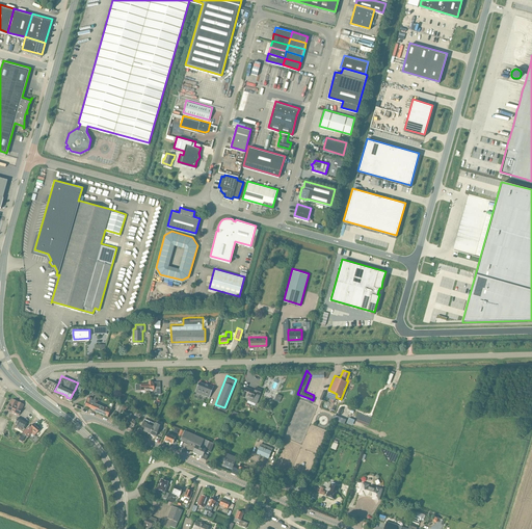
[(140,381),(136,381),(136,388),(140,388),(145,388),(147,390),(150,389),(150,388),(154,388),(154,392),(160,392),(160,385),(154,385),(154,381),(153,381),(153,379),(149,379),(149,381),(140,381)]
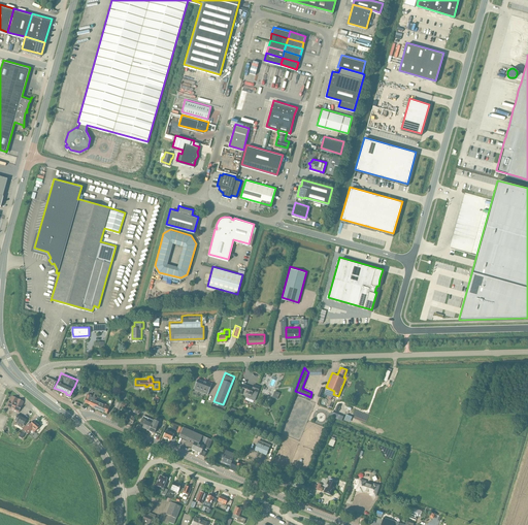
[(197,378),(194,385),(203,389),(203,391),(207,393),(212,382),(211,382),(206,380),(206,381),(203,380),(198,378),(197,378)]
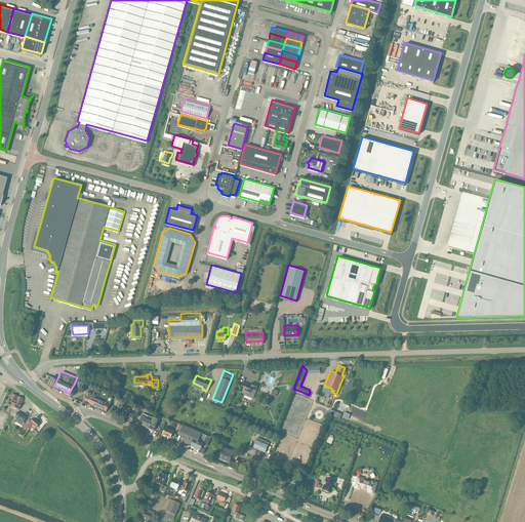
[(243,379),(239,389),(244,391),(243,393),(253,397),(256,389),(255,388),(258,383),(252,379),(251,384),(243,379)]
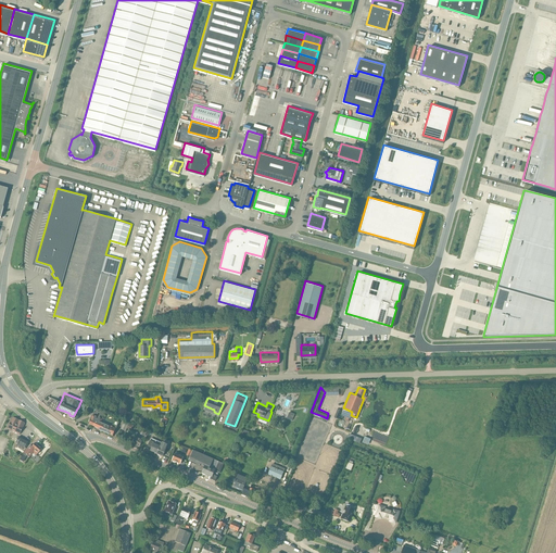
[(92,417),(89,423),(98,426),(101,420),(102,417),(103,414),(105,411),(104,411),(100,409),(98,407),(96,406),(93,413),(92,414),(91,417),(92,417)]
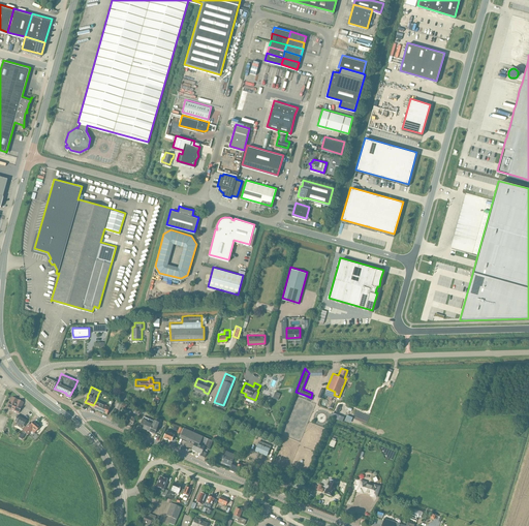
[(93,405),(93,406),(107,412),(111,405),(114,397),(100,391),(98,394),(97,397),(96,400),(93,405)]
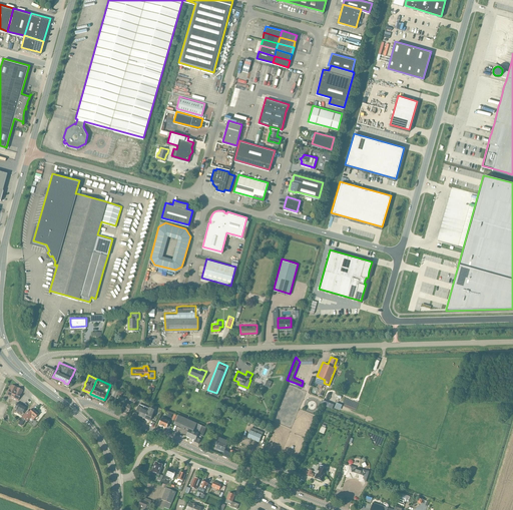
[(18,398),(23,388),(11,382),(7,393),(18,398)]
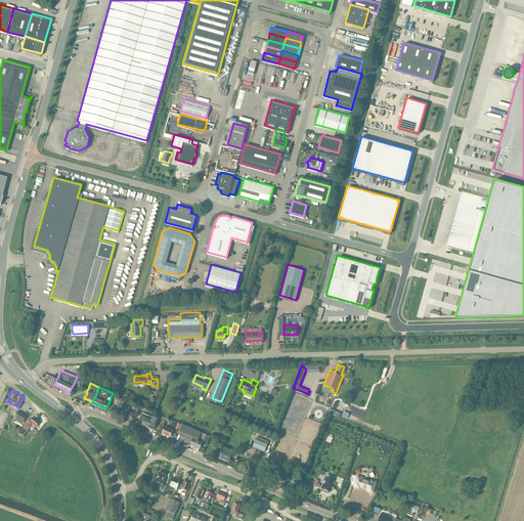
[(125,402),(127,398),(117,394),(114,402),(119,404),(120,400),(125,402)]
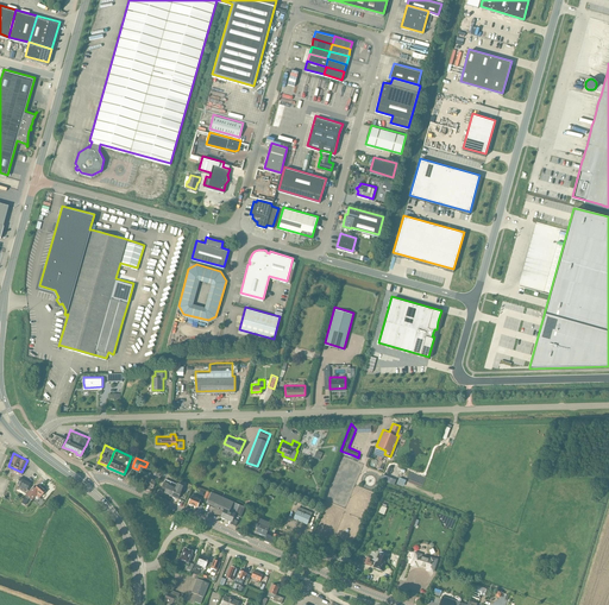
[(264,476),(270,478),(274,470),(267,467),(264,476)]
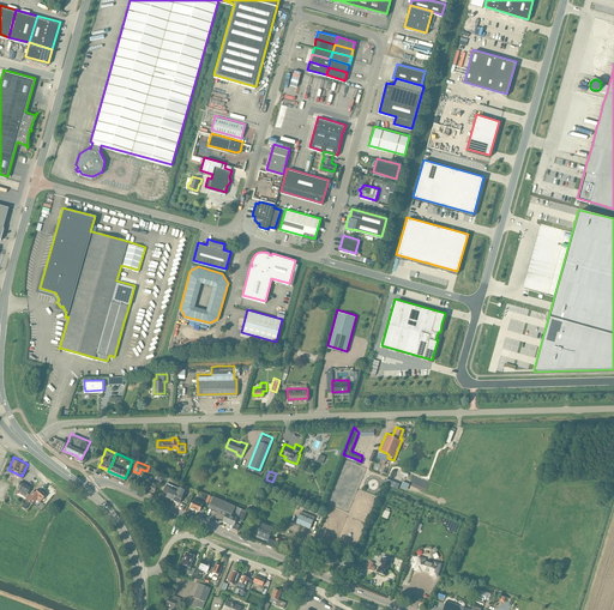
[(157,481),(149,477),(148,479),(146,479),(144,485),(154,490),(157,484),(156,483),(157,481)]
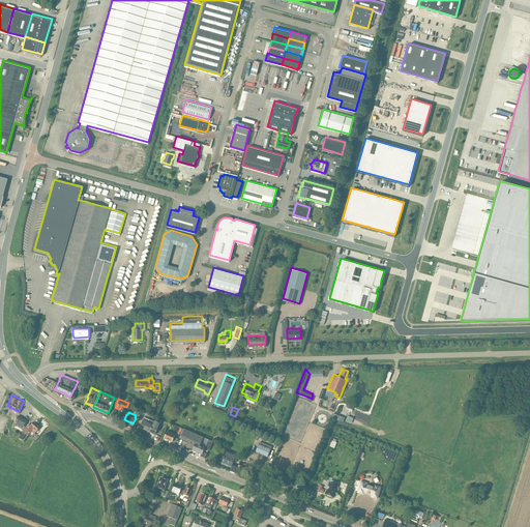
[(23,430),(25,425),(24,425),(27,418),(18,413),(15,419),(17,420),(13,425),(23,430)]
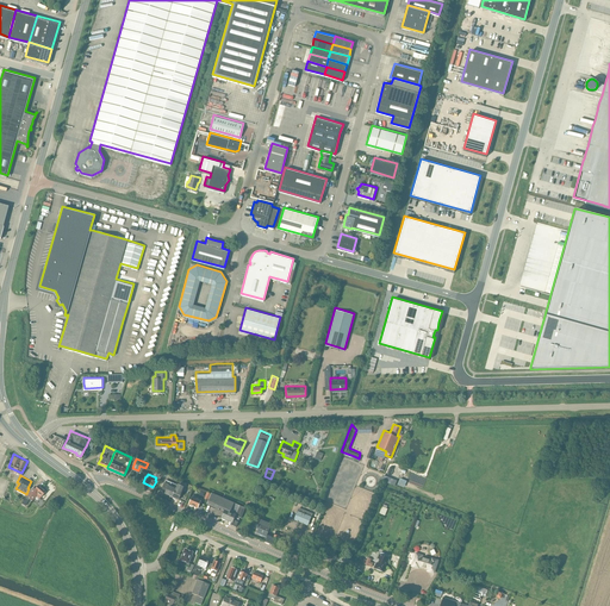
[(165,481),(161,488),(166,491),(165,492),(169,493),(172,494),(176,483),(176,482),(175,481),(166,478),(165,481)]
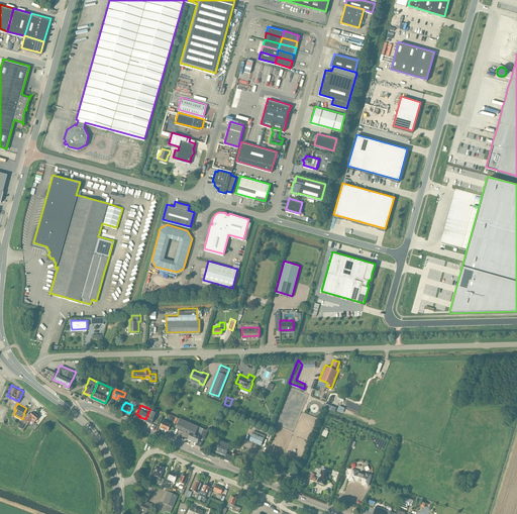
[(39,415),(32,409),(29,412),(28,410),(24,414),(22,418),(27,423),(31,418),(33,421),(39,415)]
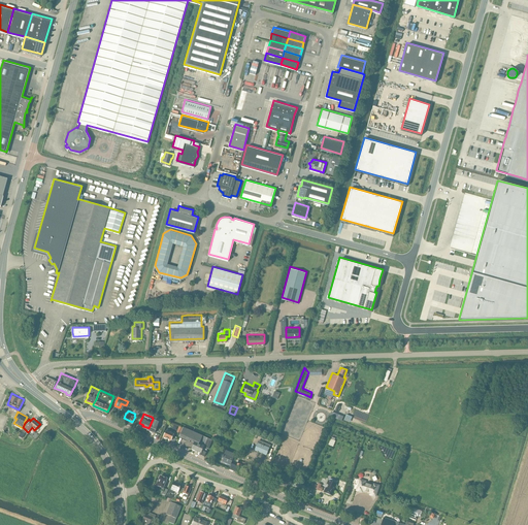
[(153,419),(149,428),(155,431),(158,424),(157,424),(159,420),(154,418),(154,419),(153,419)]
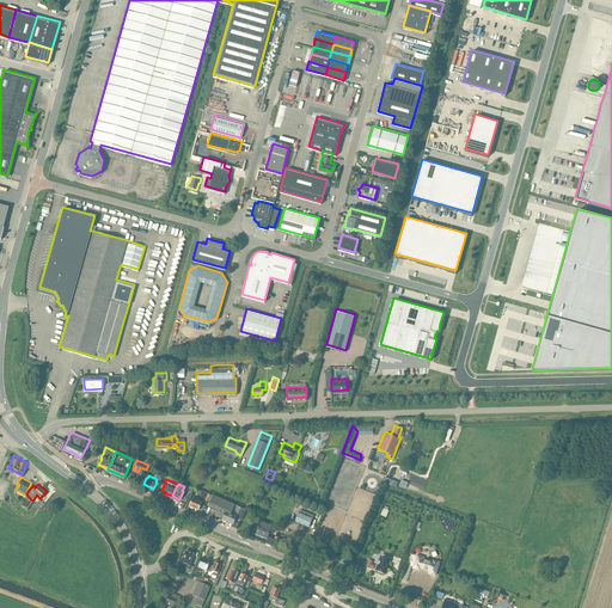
[(242,517),(246,507),(234,502),(213,492),(208,503),(220,508),(225,509),(222,517),(233,521),(236,515),(242,517)]
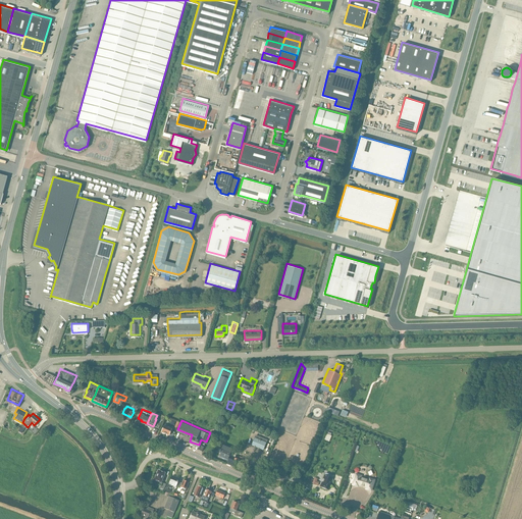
[(168,433),(171,426),(163,423),(161,429),(168,433)]
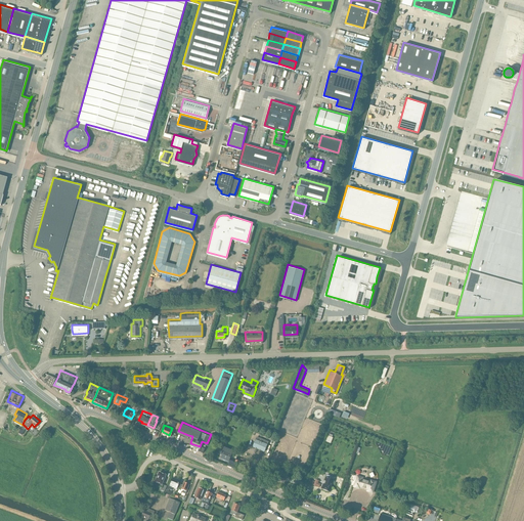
[(256,437),(253,444),(258,446),(262,448),(264,449),(266,445),(266,444),(267,442),(262,439),(260,439),(259,438),(256,437)]
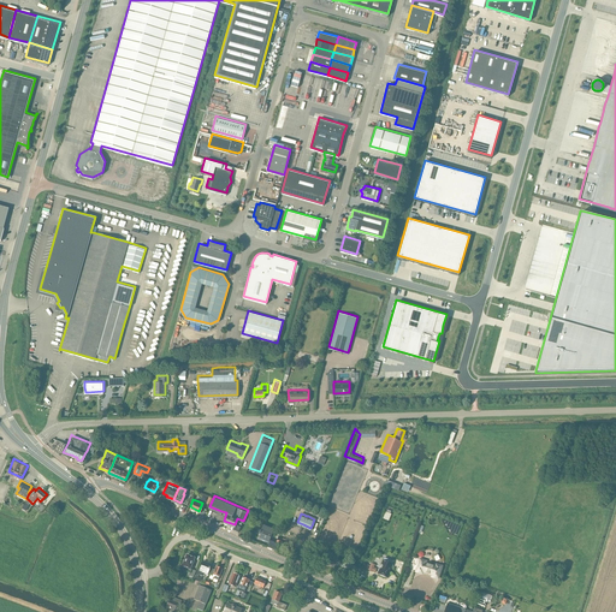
[(256,527),(255,530),(259,532),(258,535),(268,540),(270,538),(272,532),(260,526),(258,526),(256,527)]
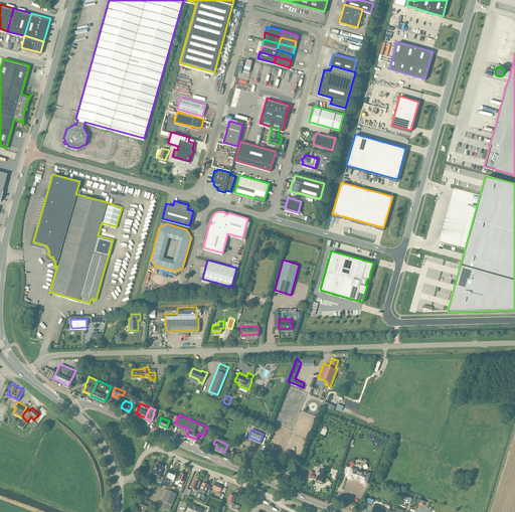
[(233,447),(230,453),(241,458),(243,453),(244,452),(233,447)]
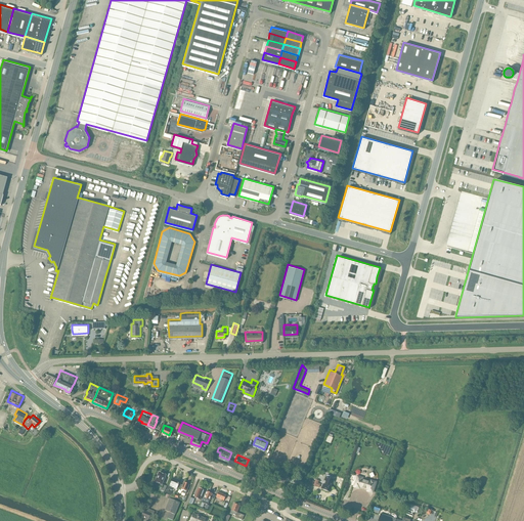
[(162,471),(161,470),(160,470),(159,470),(155,480),(159,482),(158,483),(160,484),(160,485),(161,486),(161,487),(164,489),(167,483),(162,482),(166,473),(163,471),(162,471)]
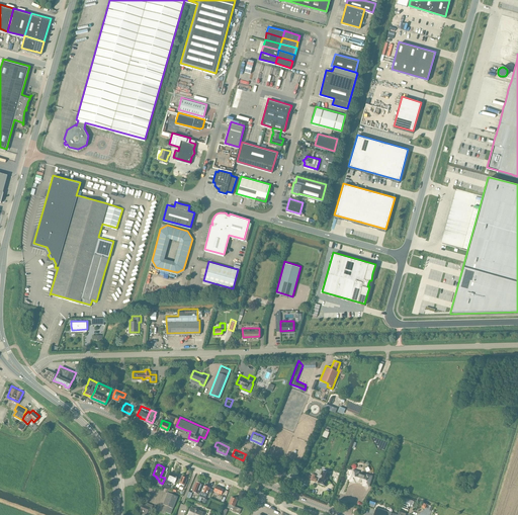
[(326,484),(328,480),(327,478),(328,476),(330,476),(331,473),(332,469),(323,466),(318,481),(326,485),(326,484)]
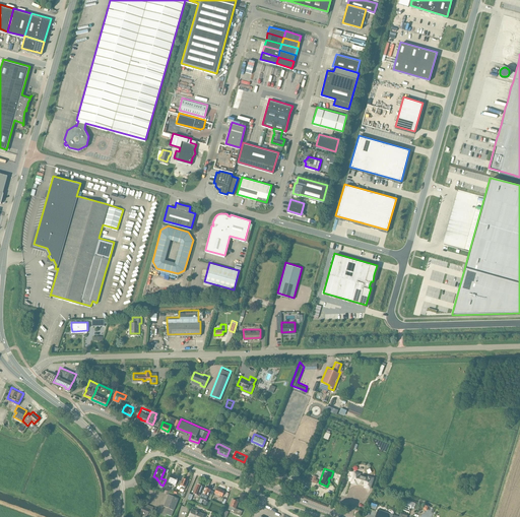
[(360,473),(360,471),(354,470),(351,480),(356,482),(358,480),(366,482),(365,485),(370,487),(373,476),(368,474),(368,476),(360,473)]
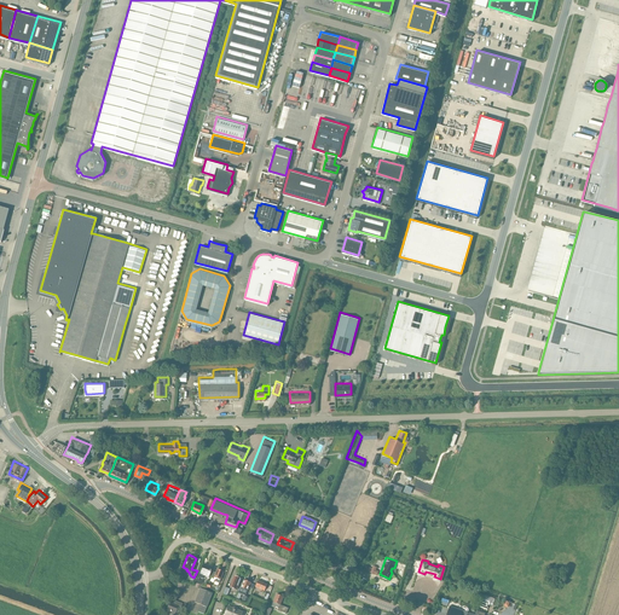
[(209,575),(213,564),(204,561),(202,566),(201,564),(197,574),(195,579),(196,580),(197,580),(200,581),(201,581),(202,581),(203,578),(200,576),(200,575),(202,576),(203,573),(209,575)]
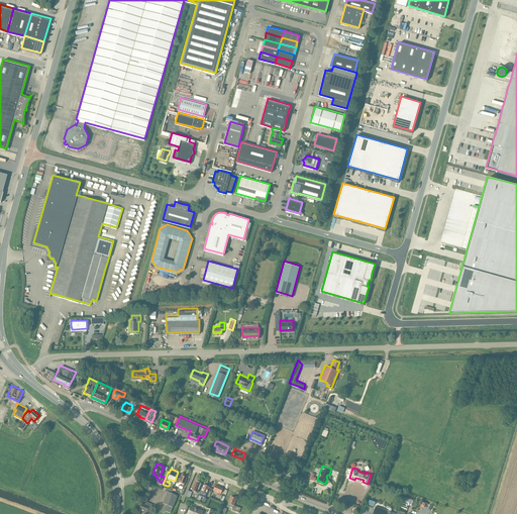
[(177,475),(176,479),(179,481),(180,481),(179,484),(183,485),(184,483),(187,476),(182,474),(181,476),(177,475)]
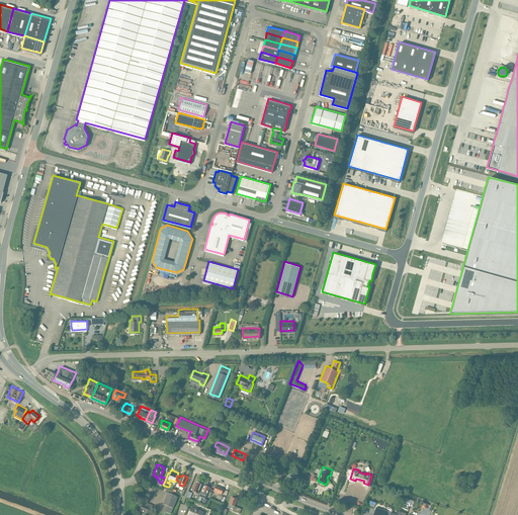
[(199,490),(202,483),(196,480),(192,490),(196,491),(197,489),(199,490)]
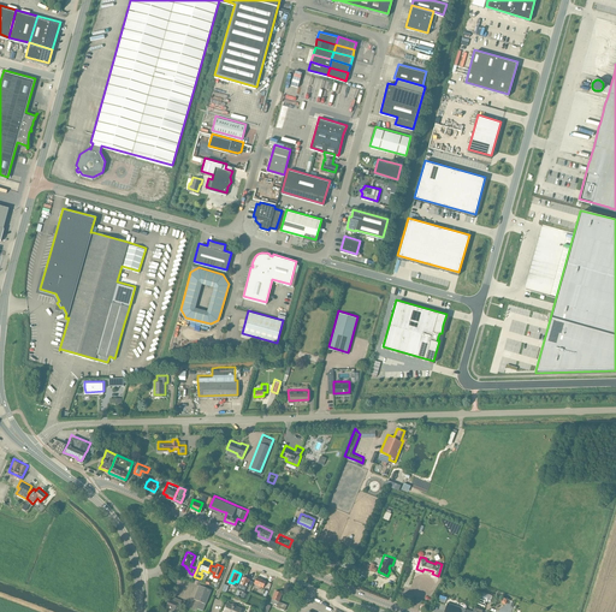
[(247,584),(250,577),(243,574),(240,582),(237,587),(242,589),(243,588),(244,588),(247,584)]
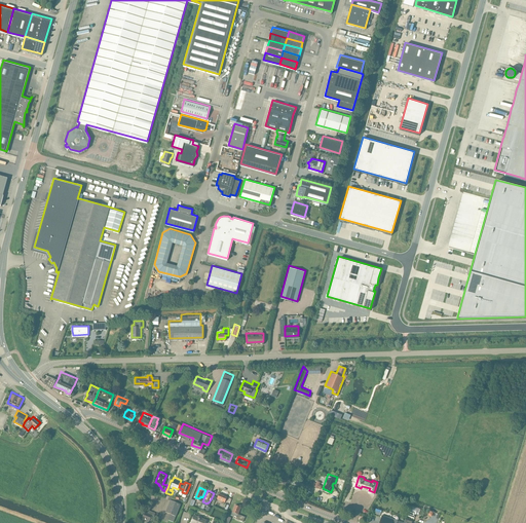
[(225,499),(227,494),(219,491),(217,496),(225,499)]
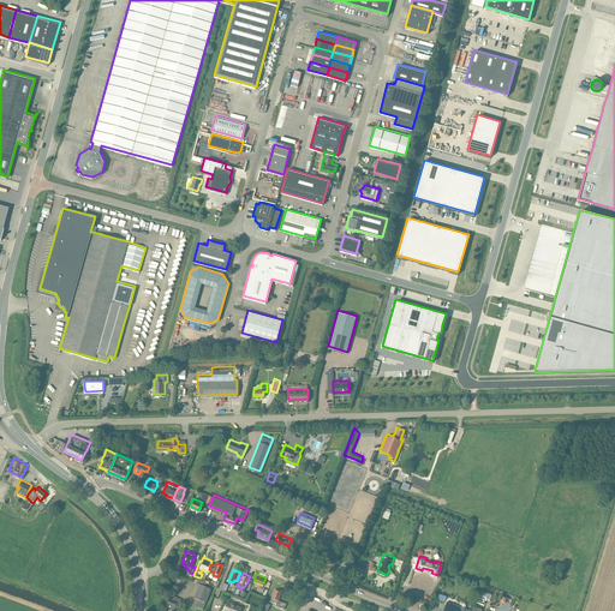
[(195,576),(193,580),(197,581),(198,582),(193,595),(198,598),(195,604),(197,605),(203,607),(206,600),(206,601),(212,587),(206,585),(207,581),(201,577),(199,577),(198,577),(196,576),(195,576)]
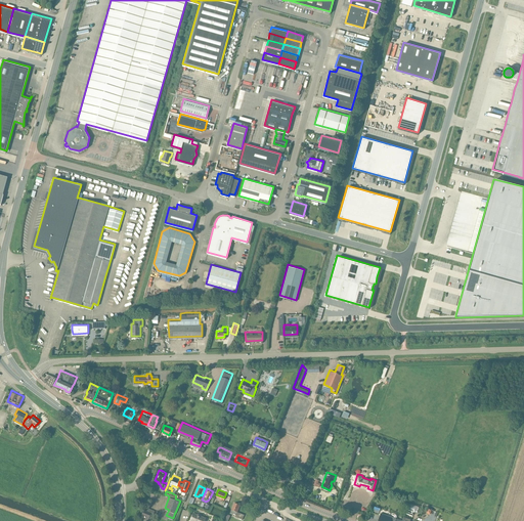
[(242,518),(244,513),(237,510),(239,504),(234,501),(231,508),(230,511),(235,513),(234,515),(242,518)]
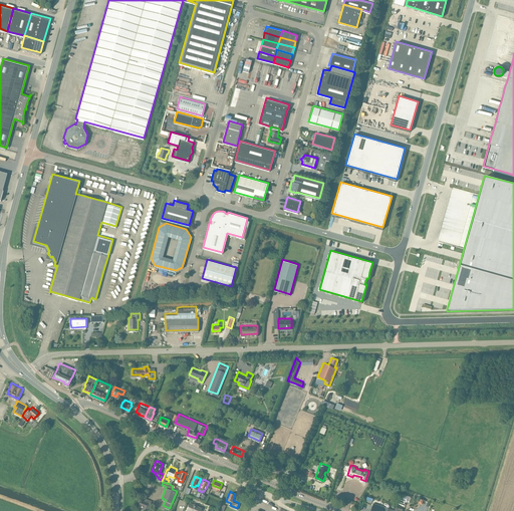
[(402,492),(401,495),(407,497),(406,500),(409,501),(411,495),(402,492)]
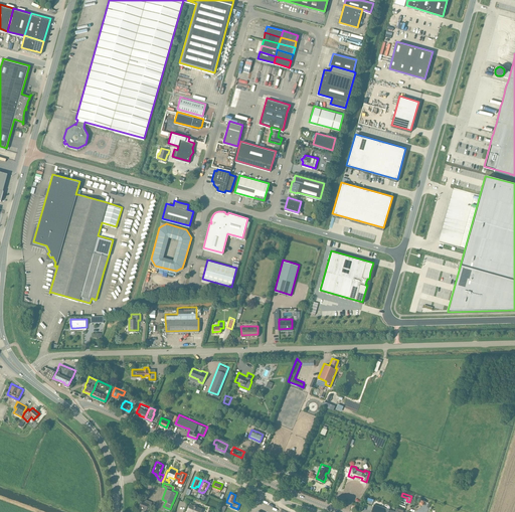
[(152,500),(145,497),(144,500),(141,499),(139,505),(142,506),(141,509),(145,511),(149,502),(151,503),(152,500)]
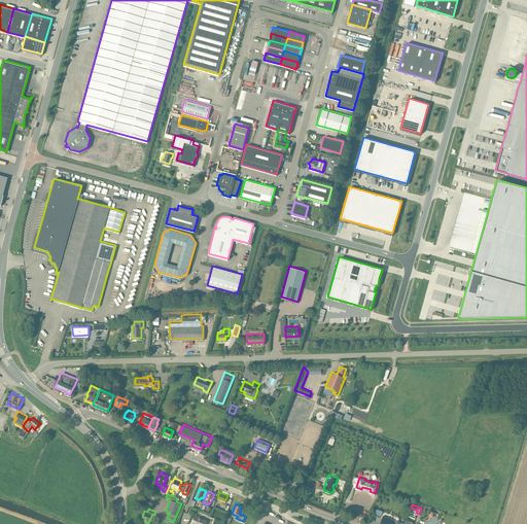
[(199,516),(195,514),(190,522),(196,523),(204,523),(206,519),(202,517),(199,515),(199,516)]
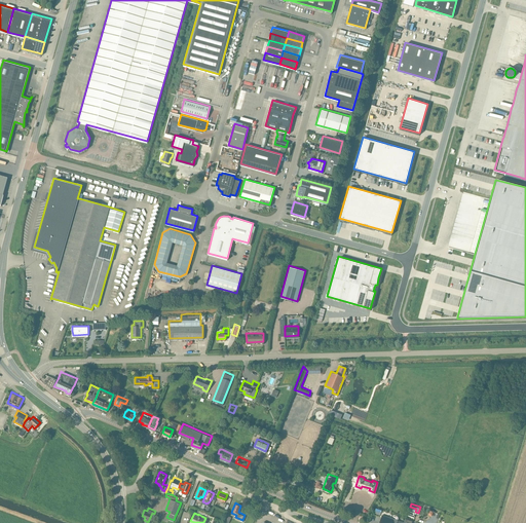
[(379,520),(378,522),(403,522),(404,522),(404,520),(397,518),(393,517),(392,516),(382,513),(379,520)]
